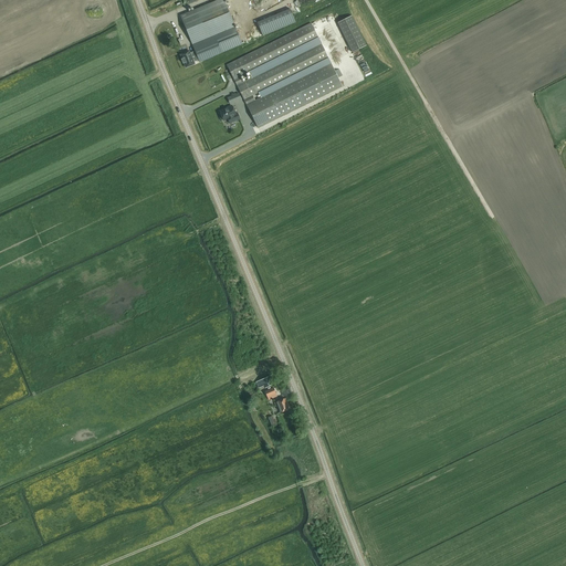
[(185,67),(195,64),(242,44),(236,27),(234,28),(223,0),(217,0),(180,16),(195,51),(190,52),(189,51),(180,54),(185,67)]
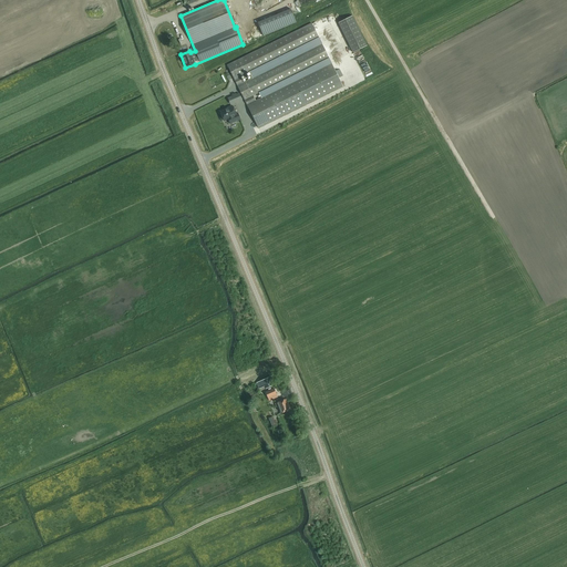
[(259,22),(264,35),(296,22),(290,9),(259,22)]
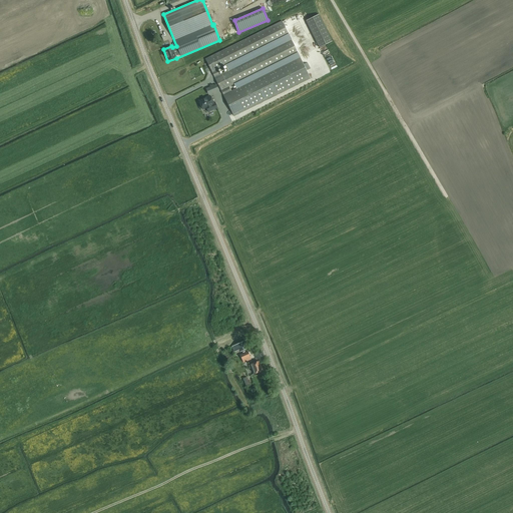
[(306,21),(320,47),(332,41),(318,14),(306,21)]
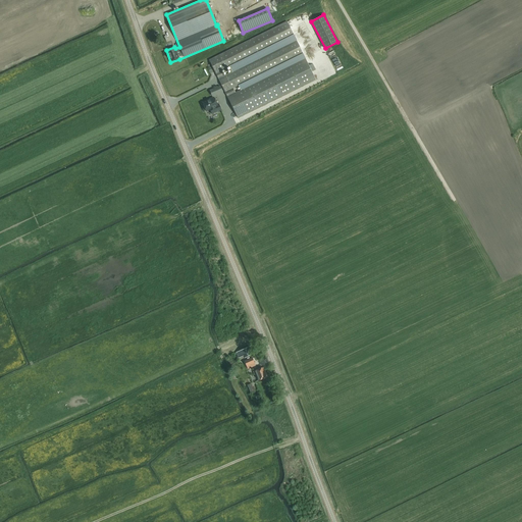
[(286,21),(209,60),(238,118),(315,80),(305,58),(235,93),(232,89),(303,53),(296,40),(223,76),(221,71),(294,35),(286,21)]
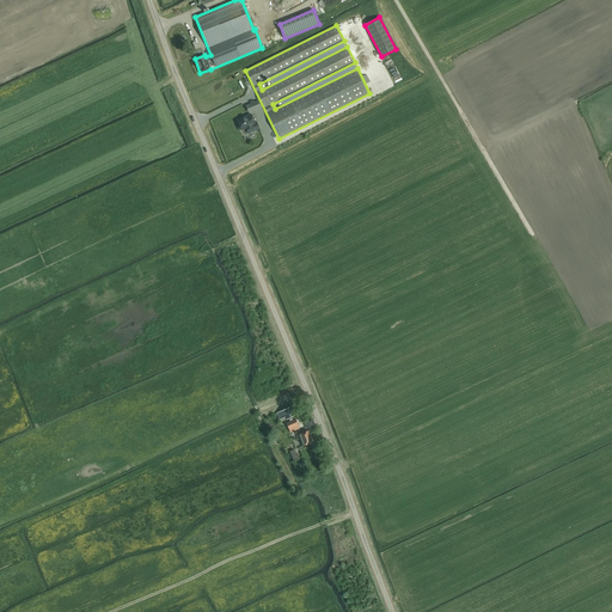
[(246,129),(249,134),(259,129),(257,122),(255,123),(251,115),(245,117),(246,117),(238,121),(242,130),(246,129)]
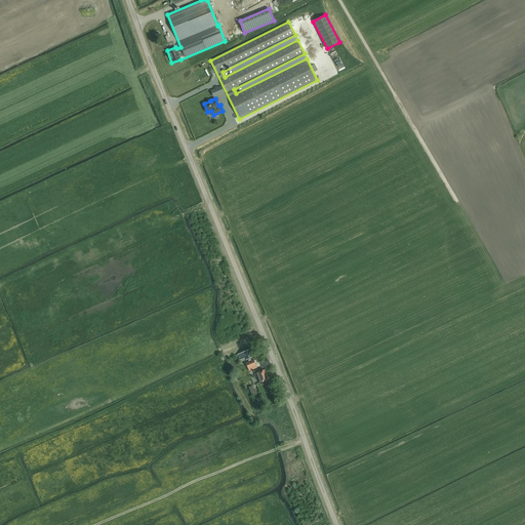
[(249,350),(236,355),(238,361),(245,358),(246,360),(252,357),(249,350)]
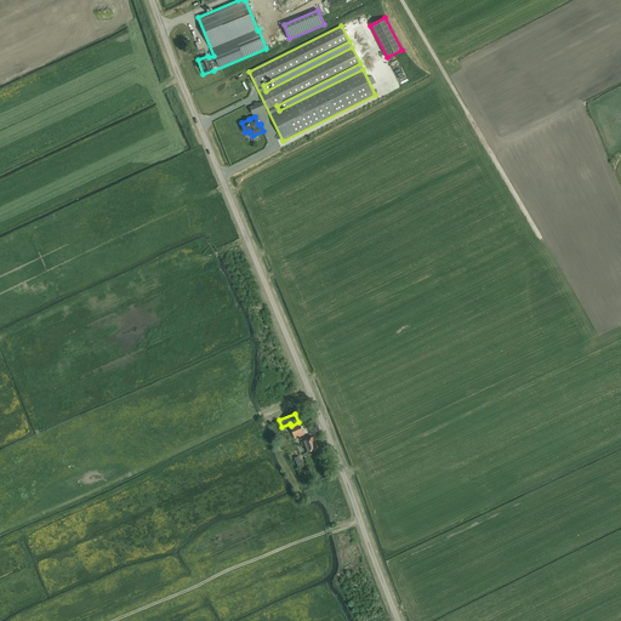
[(318,449),(313,437),(302,440),(307,453),(318,449)]
